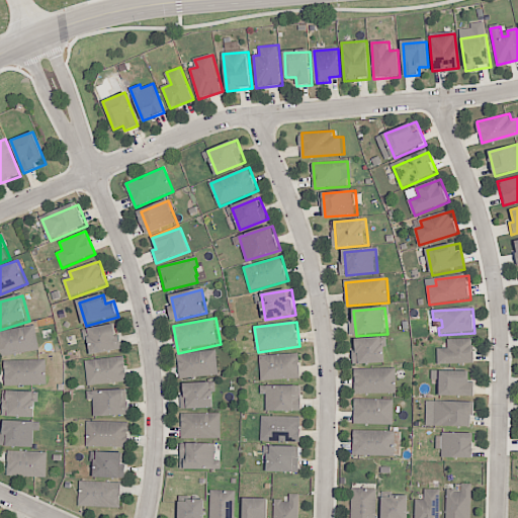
[(87,332),(92,355),(123,349),(118,325),(87,332)]
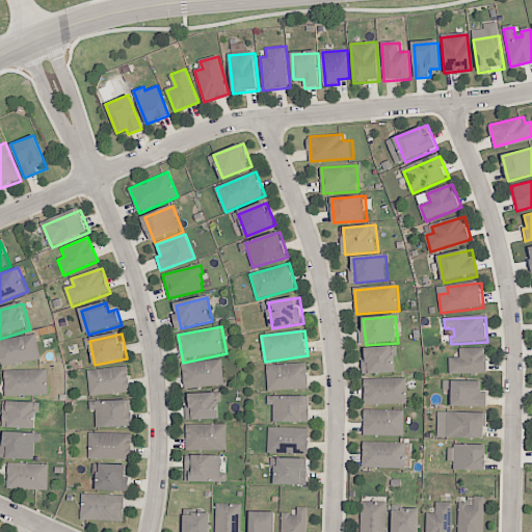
[(0,341),(0,354),(2,367),(43,360),(37,335),(0,341)]
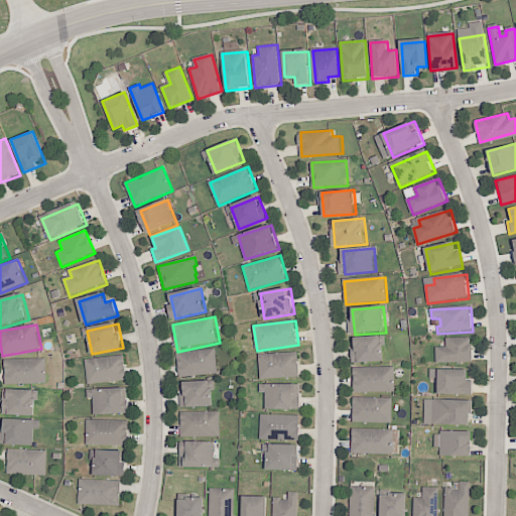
[(357,341),(360,363),(387,360),(384,337),(357,341)]
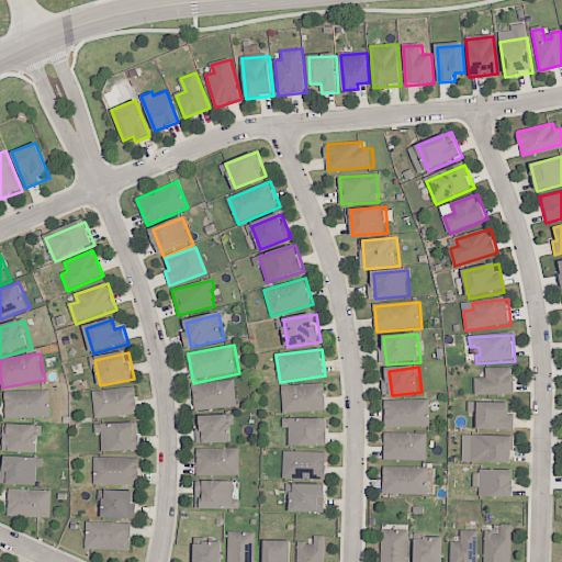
[(489,368),(489,378),(475,378),(475,395),(515,395),(515,369),(489,368)]
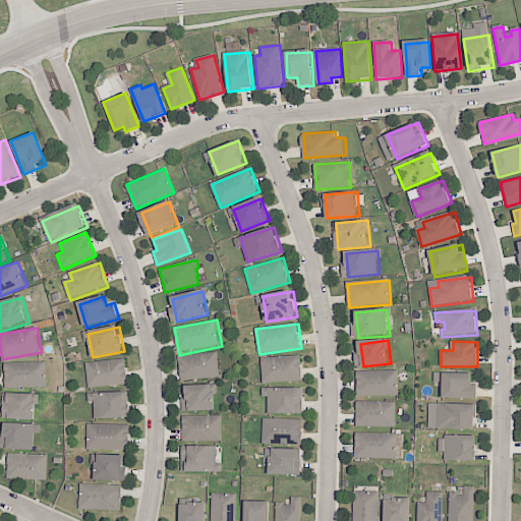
[(179,357),(182,382),(221,377),(219,352),(179,357)]
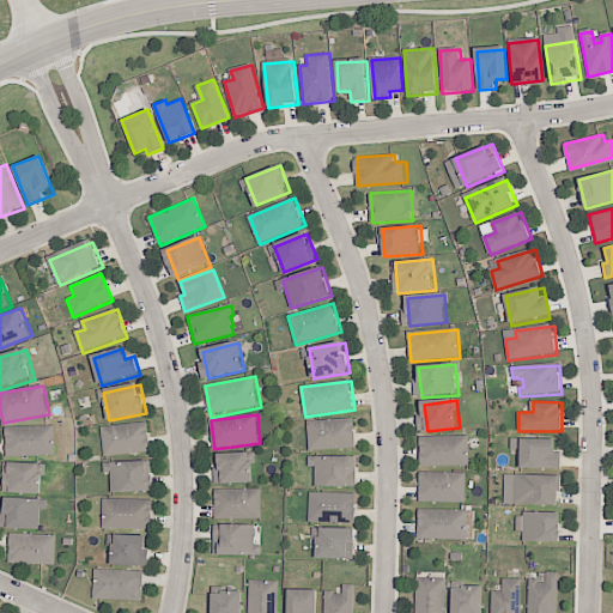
[(308,422),(310,451),(357,448),(356,419),(308,422)]
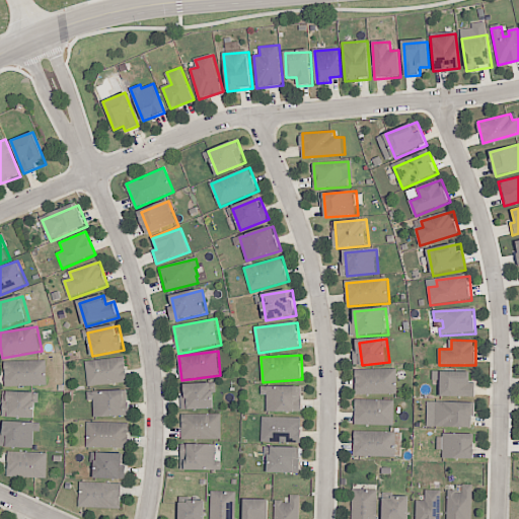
[(86,362),(89,387),(128,383),(125,357),(86,362)]
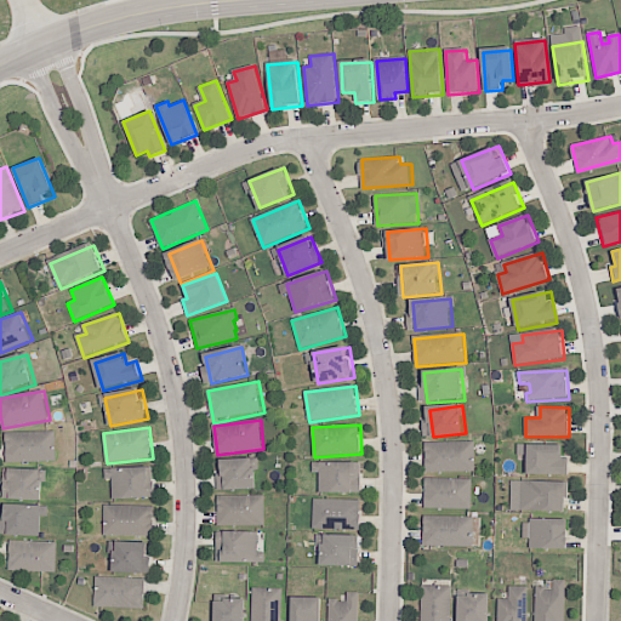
[(6,434),(9,463),(57,460),(56,432),(6,434)]
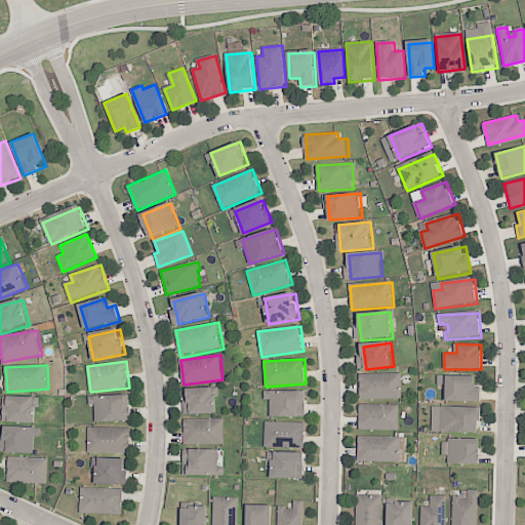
[(361,375),(362,399),(403,399),(403,374),(361,375)]
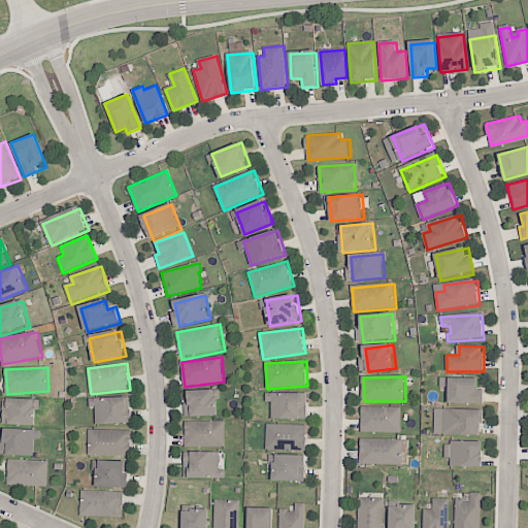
[(449,380),(450,405),(484,404),(483,378),(449,380)]
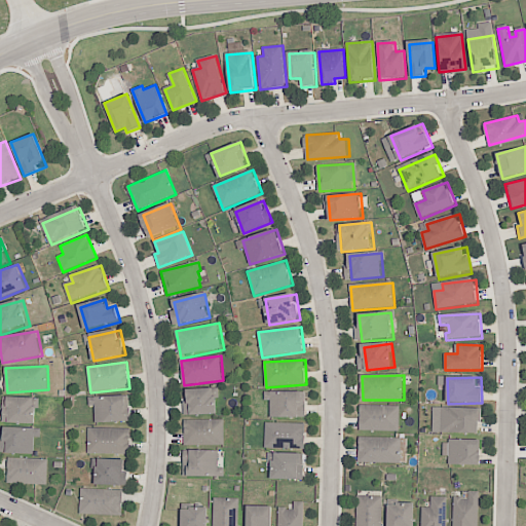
[(186,391),(188,418),(221,415),(219,389),(186,391)]
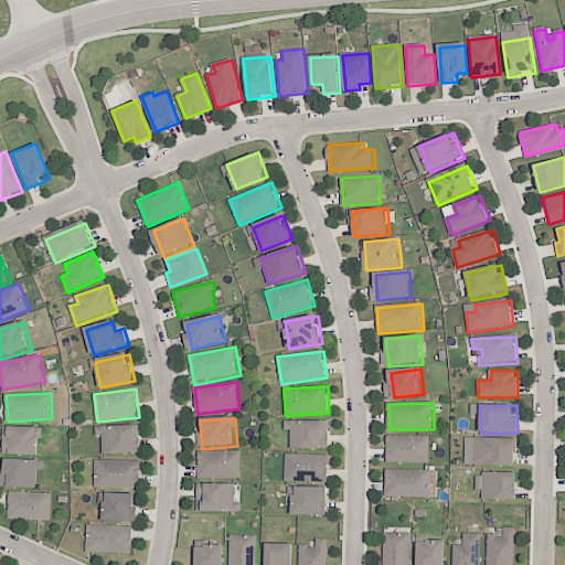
[(291,423),(290,450),(330,450),(331,423),(291,423)]
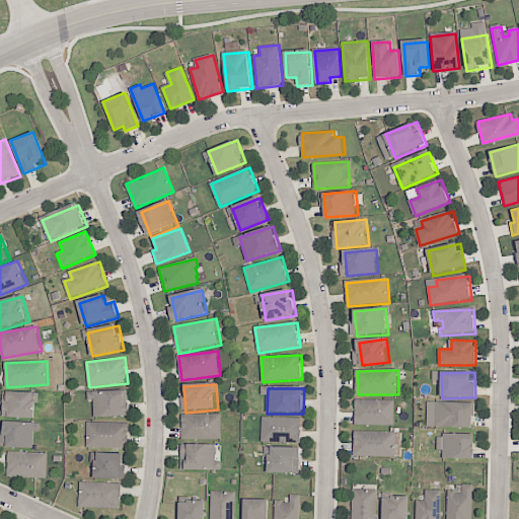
[(4,391),(3,418),(36,419),(38,393),(4,391)]
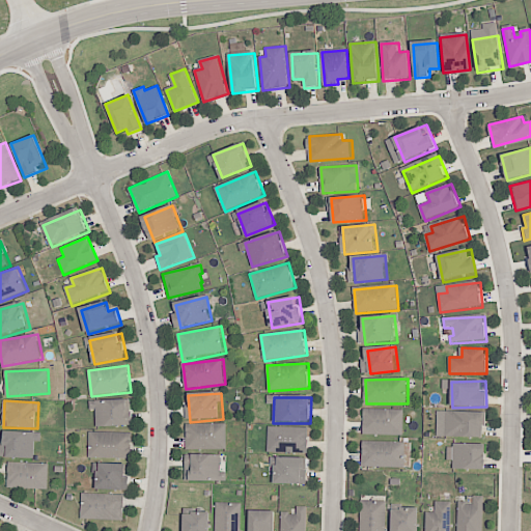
[(96,402),(96,428),(133,428),(133,402),(96,402)]
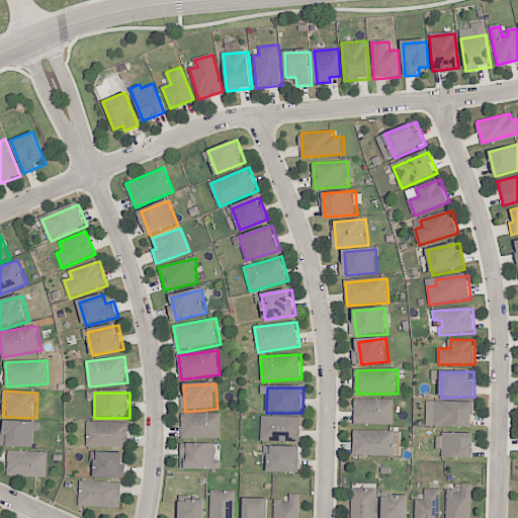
[(357,400),(357,424),(395,425),(395,401),(357,400)]
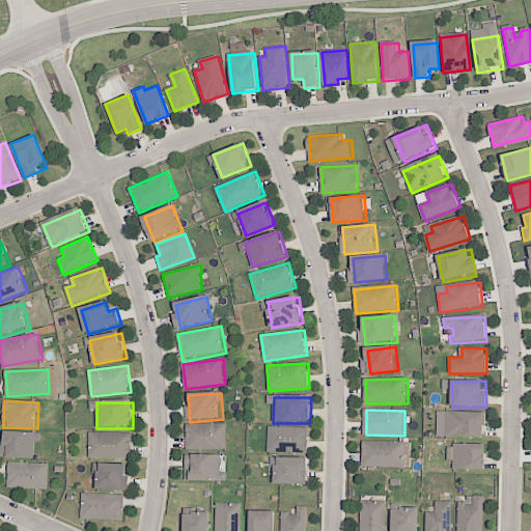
[(447,413),(446,437),(486,439),(487,414),(447,413)]
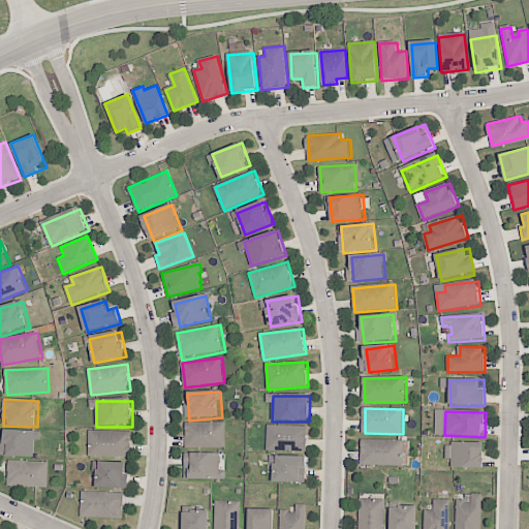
[(186,423),(187,449),(228,448),(228,422),(186,423)]
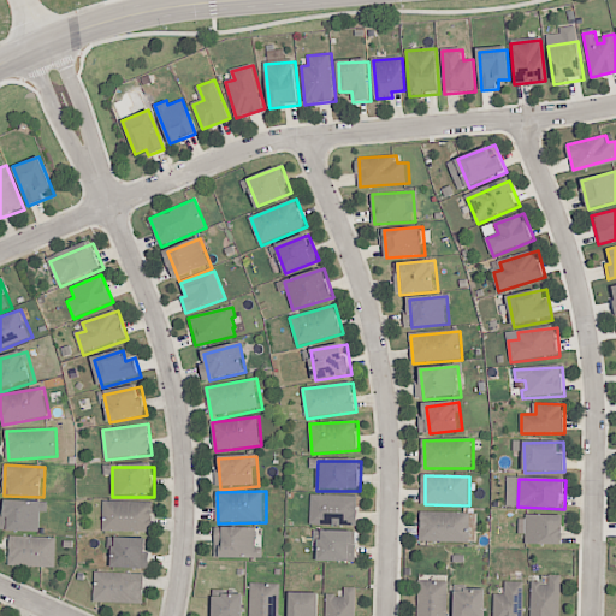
[(313,496),(312,525),(359,526),(360,497),(313,496)]
